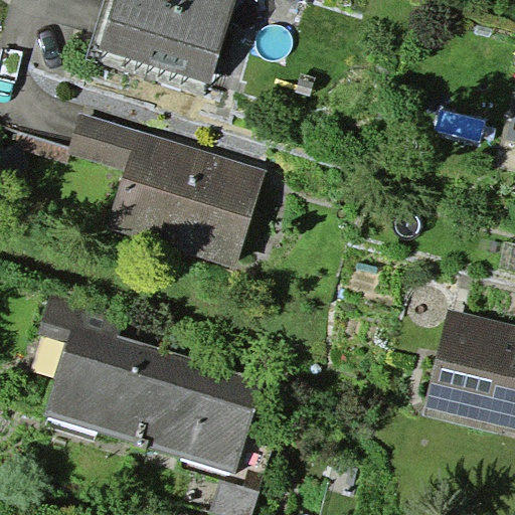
[(115,0),(100,48),(209,83),(236,0),(115,0)]
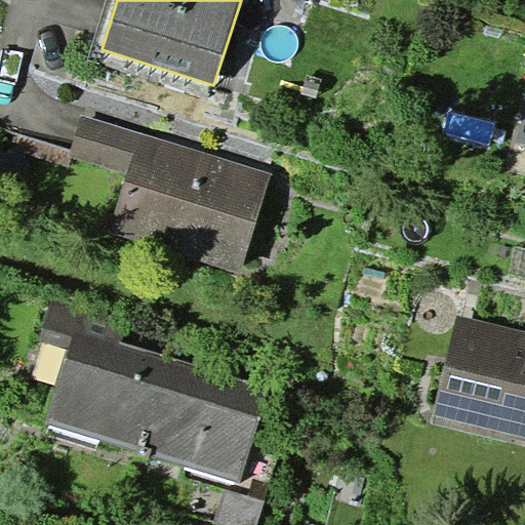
[(272,174),(82,115),(69,157),(126,175),(108,234),(240,275),(272,174)]
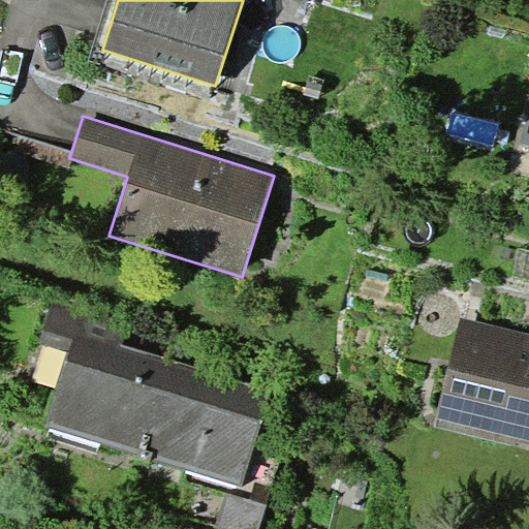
[(528,248),(520,247),(514,275),(528,278),(528,248)]
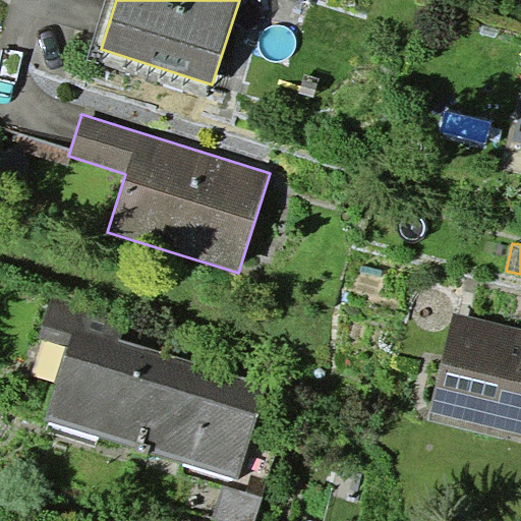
[(46,419),(142,449),(173,356),(121,340),(127,321),(51,298),(39,338),(67,346),(46,419)]
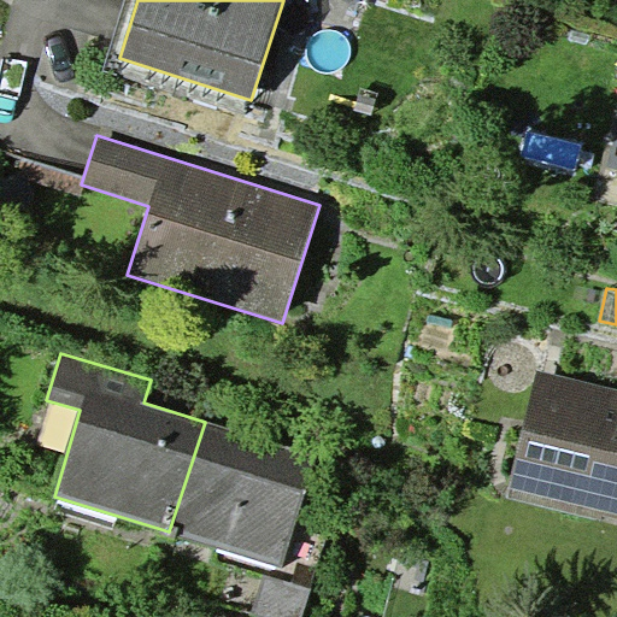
[(616,388),(538,370),(509,486),(616,513),(616,388)]
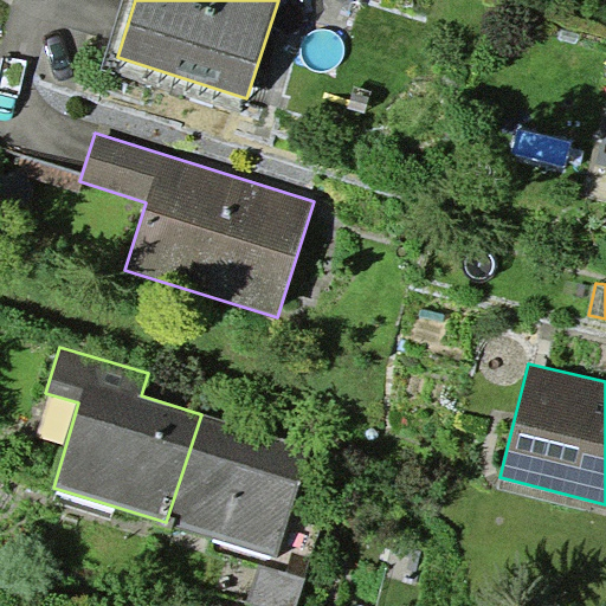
[(313,447),(201,414),(166,522),(277,556),(313,447)]
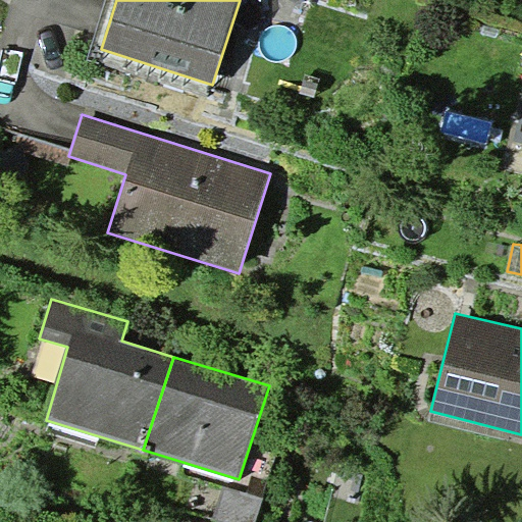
All buildings are outlined.
